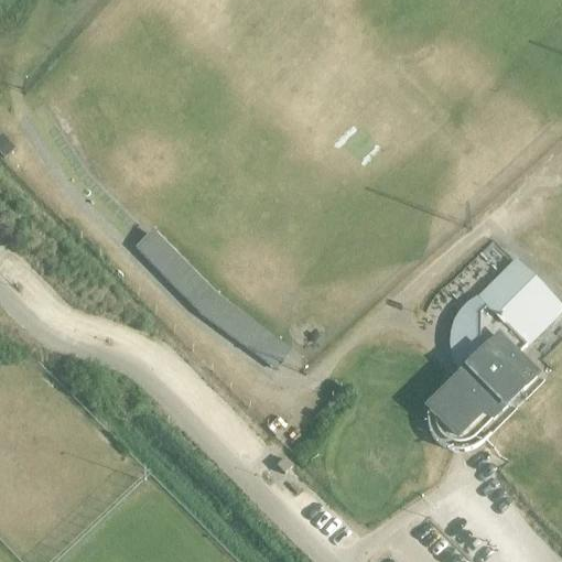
[(284,356),(152,225),(133,244),(248,356),(226,378),(239,390),(266,363),(272,369),(284,356)]
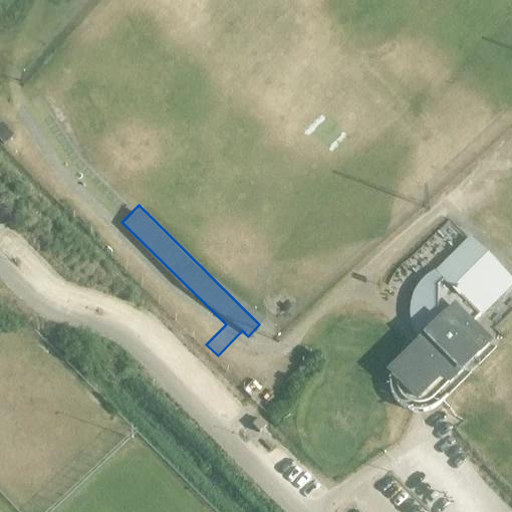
[(444,316),(391,371),(418,398),(441,372),(449,380),(489,340),(475,327),(477,325),(472,321),(478,315),(468,306),(479,294),(489,303),(510,281),(467,240),(435,273),(441,279),(432,287),(450,306),(449,308),(447,305),(440,311),(444,316)]
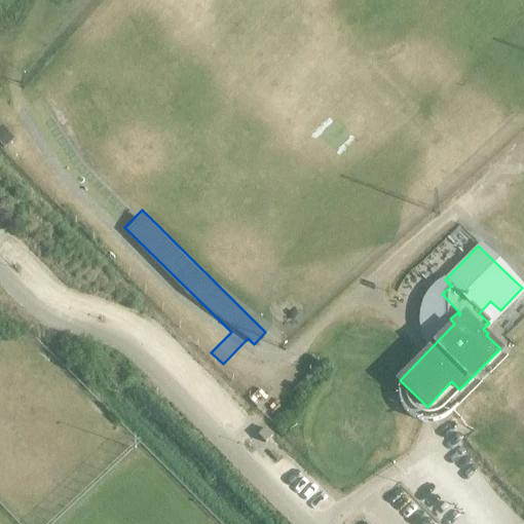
[(143,278),(149,271),(150,272),(158,263),(149,255),(134,271),(143,278)]
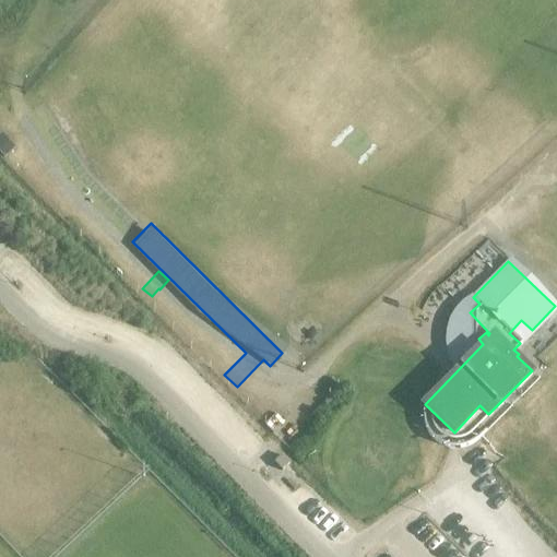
[(280,453),(272,461),(280,470),(287,462),(280,453)]
